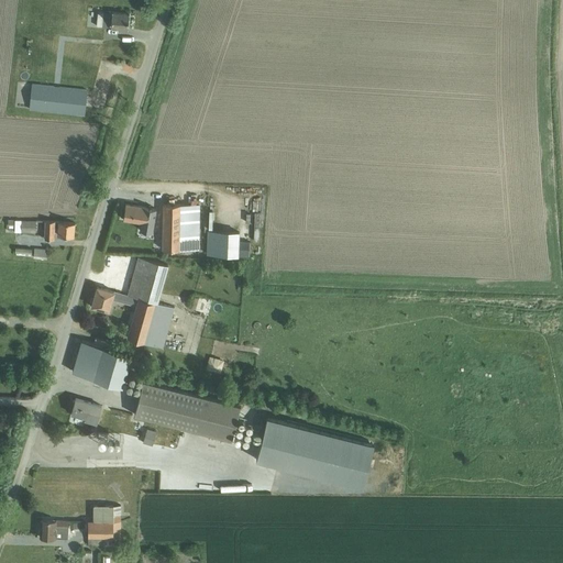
[(106,11),(105,17),(111,18),(110,26),(128,29),(129,13),(106,11)]
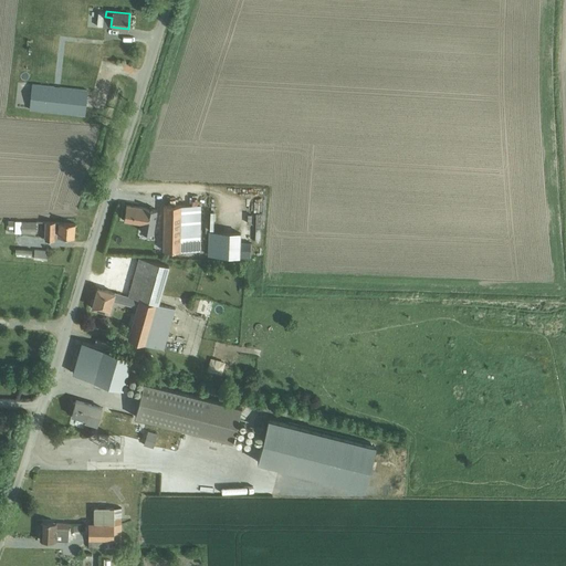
[(86,90),(31,84),(29,108),(84,115),(86,90)]
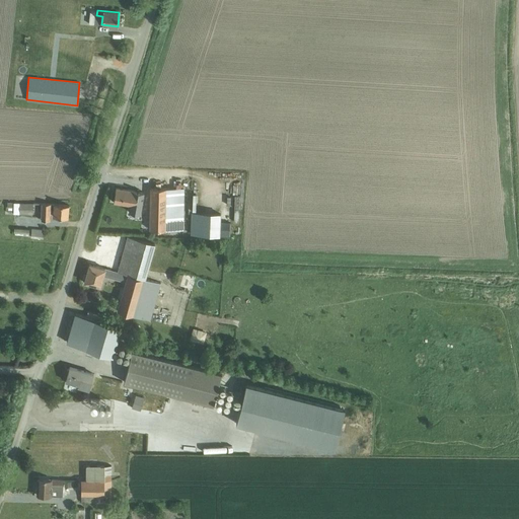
[(116,189),(113,203),(130,205),(129,212),(139,214),(143,193),(133,191),(133,192),(116,189)]
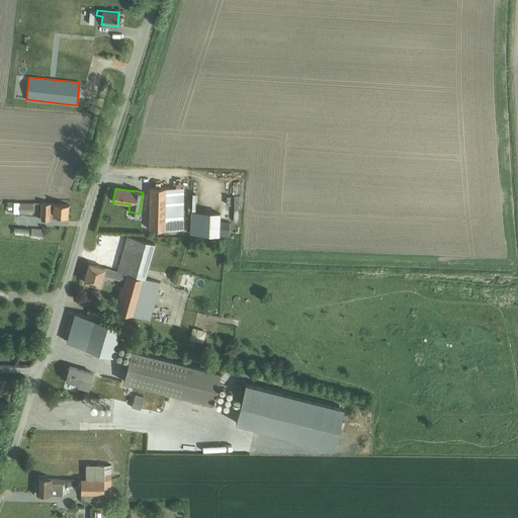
[(150,199),(149,230),(181,231),(182,189),(150,188),(150,199)]
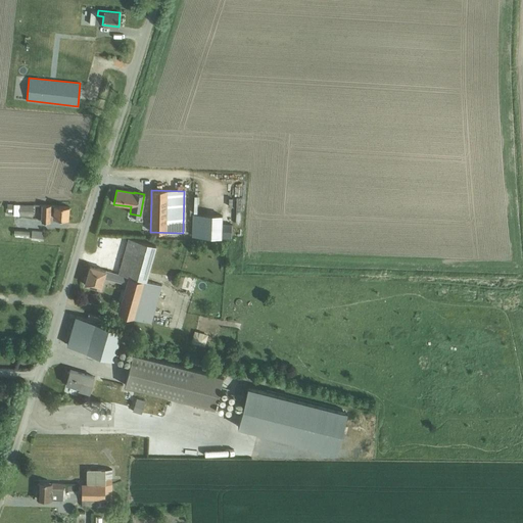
[(13,204),(13,215),(33,216),(33,205),(13,204)]
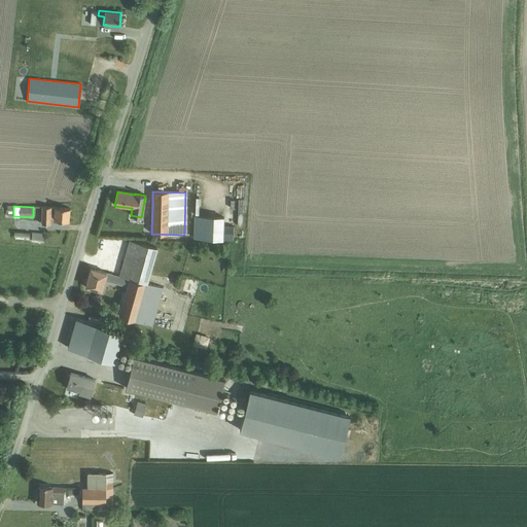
[(50,207),(42,207),(42,213),(41,222),(49,222),(50,212),(50,207)]
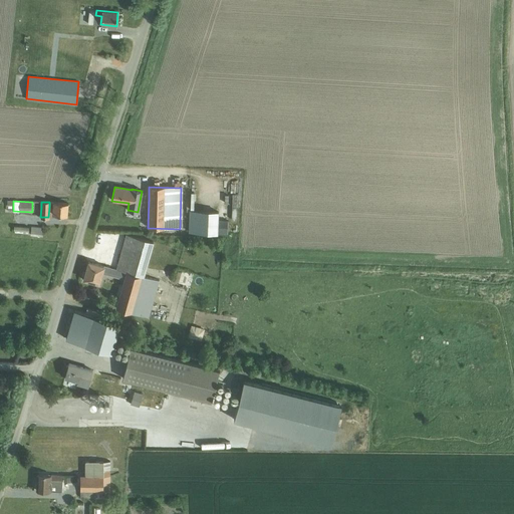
[(49,202),(49,207),(52,207),(52,214),(67,214),(67,203),(49,202)]
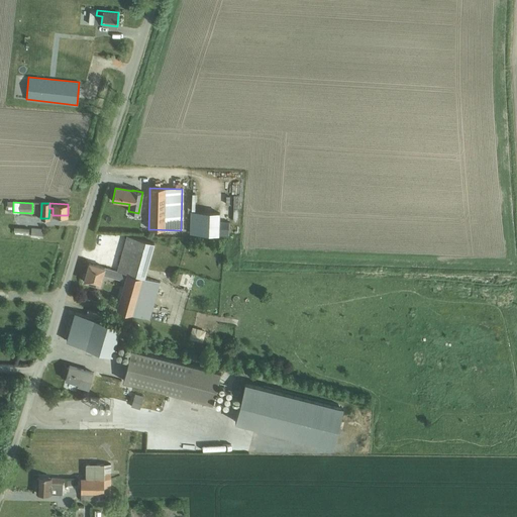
[(191,211),(190,233),(218,235),(218,234),(218,221),(218,212),(191,211)]
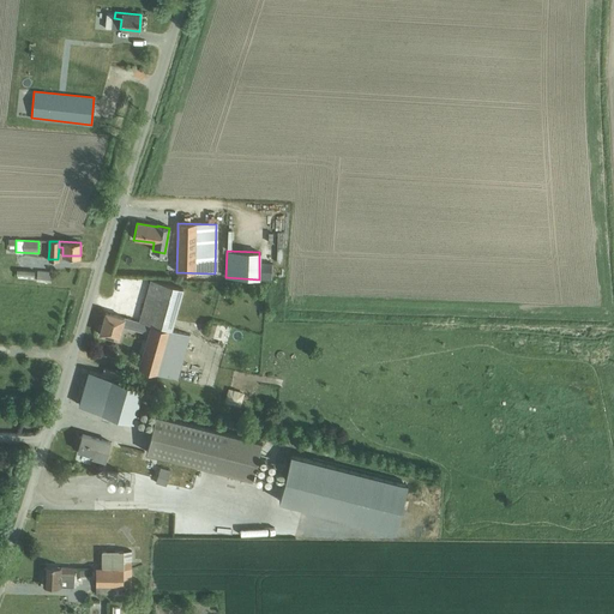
[(259,263),(259,278),(271,278),(271,264),(259,263)]
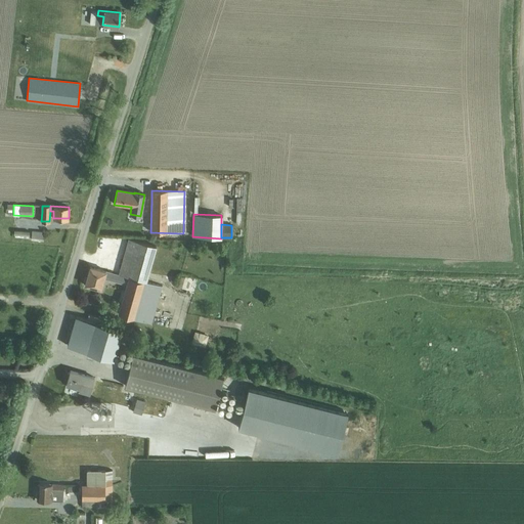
[(43,241),(44,231),(32,230),(31,239),(43,241)]
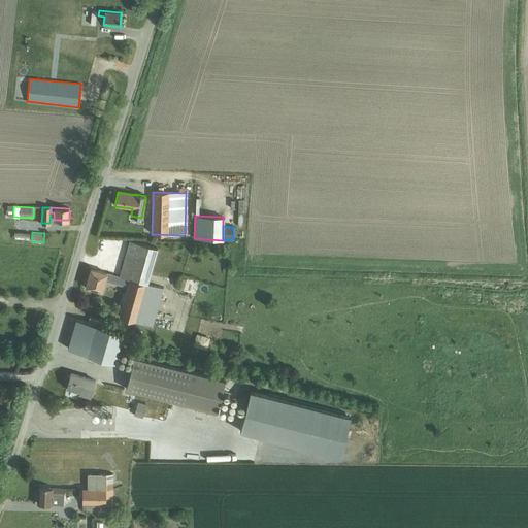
[(145,285),(157,250),(130,241),(119,278),(91,270),(88,279),(87,279),(85,286),(86,286),(86,288),(100,292),(104,281),(127,288),(119,317),(151,327),(162,290),(145,285)]
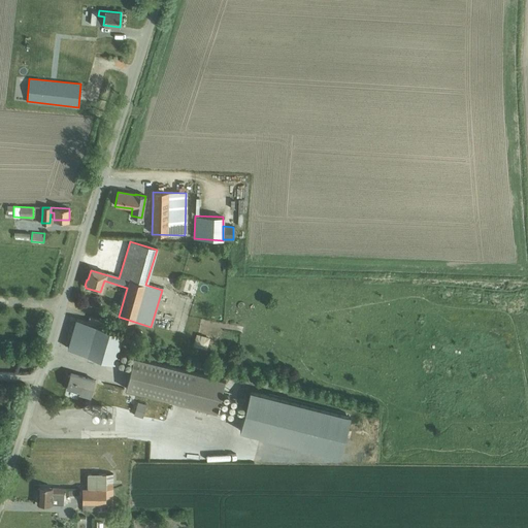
[(178,277),(176,288),(189,289),(190,278),(178,277)]
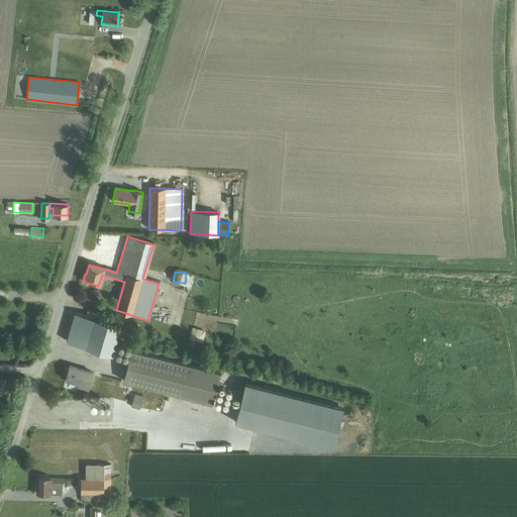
[(101,313),(88,309),(86,315),(99,319),(101,313)]
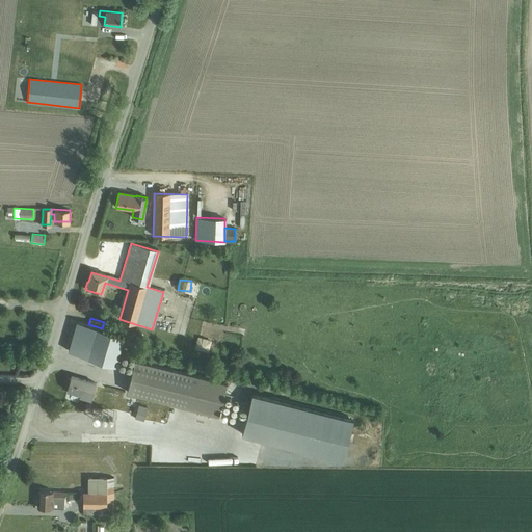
[(115,364),(124,335),(102,328),(88,324),(77,321),(73,334),(71,333),(69,339),(71,339),(68,349),(115,364)]
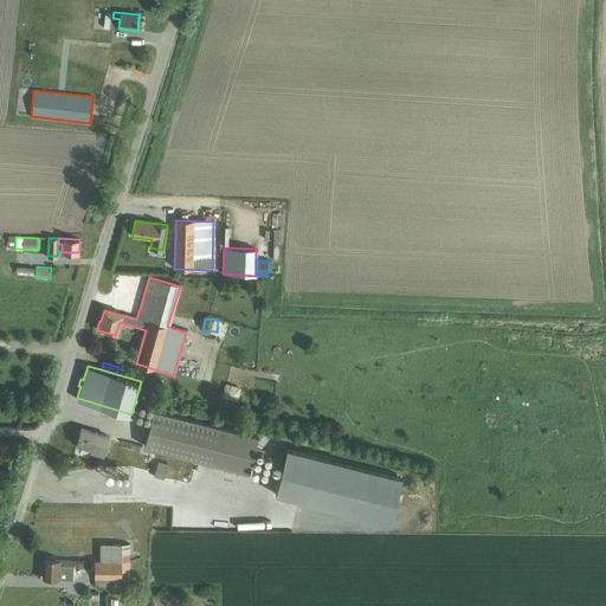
[(258,438),(155,410),(146,444),(250,474),(258,438)]
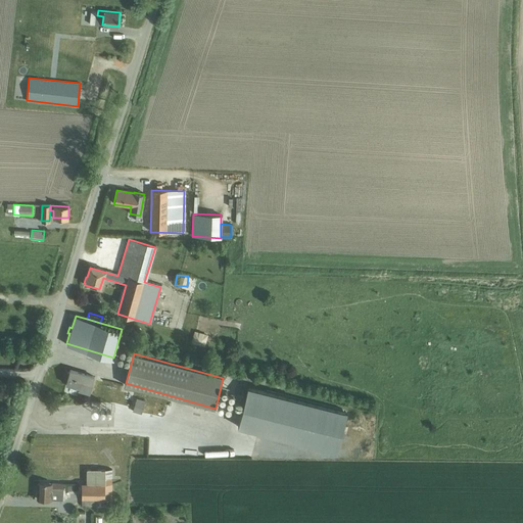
[(78,389),(88,393),(93,377),(69,370),(65,383),(67,384),(66,386),(73,388),(74,386),(78,387),(78,389)]
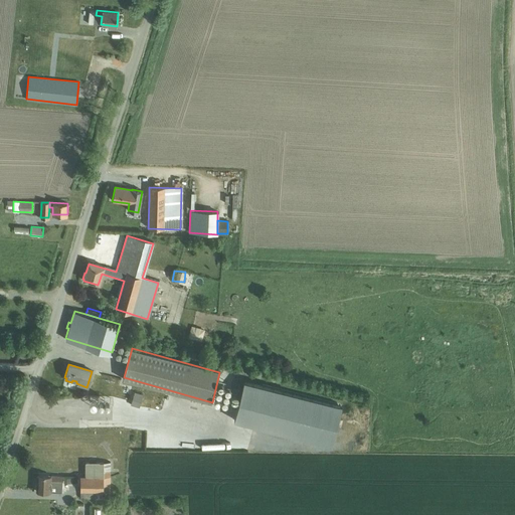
[(243,380),(233,419),(331,445),(341,405),(243,380)]
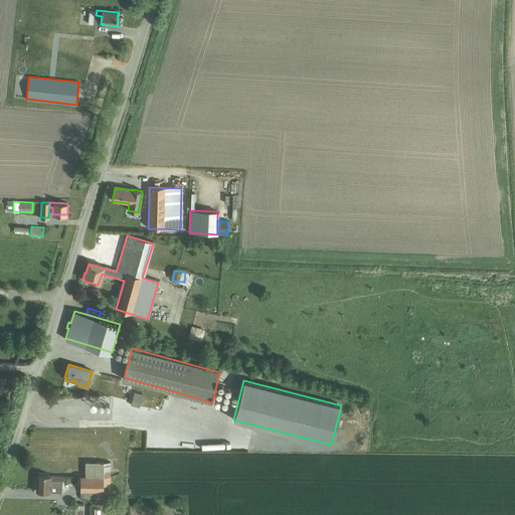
[(134,392),(130,405),(139,407),(142,395),(134,392)]
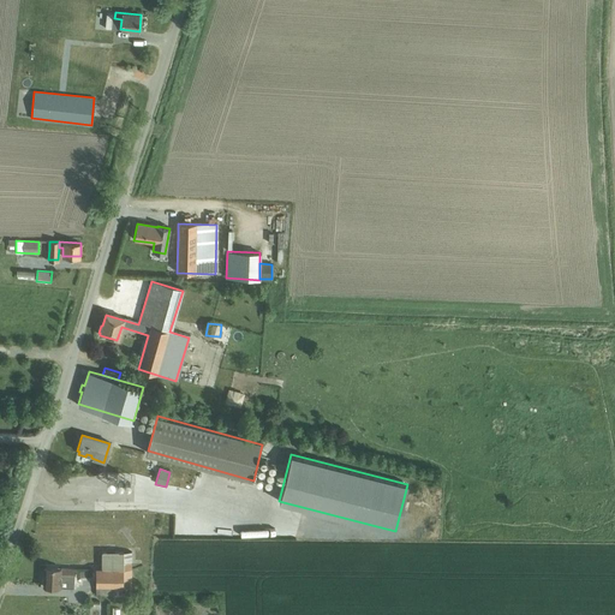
[(102,568),(96,568),(96,595),(132,595),(132,568),(124,568),(124,551),(102,551),(102,568)]
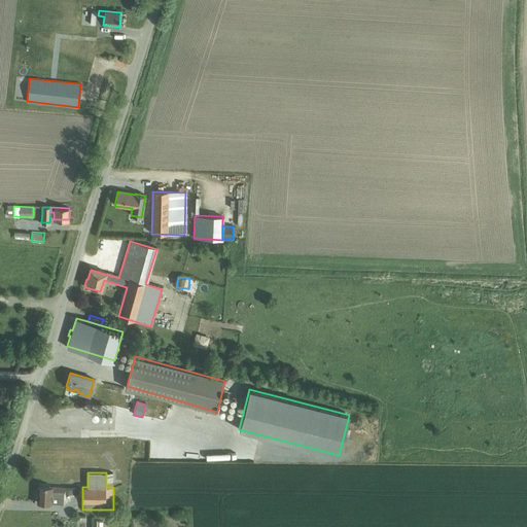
[(38,502),(53,503),(53,502),(64,503),(64,486),(38,485),(38,502)]
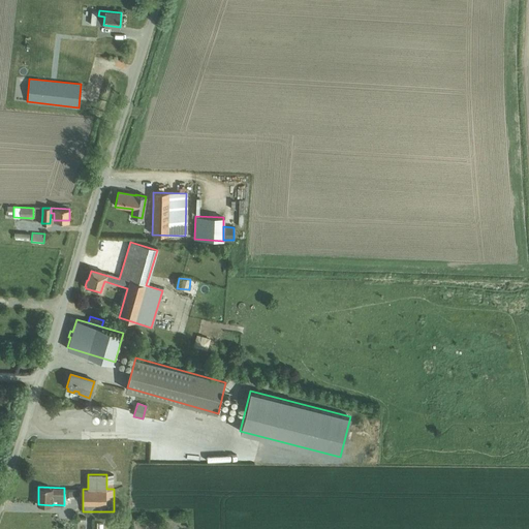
All buildings are outlined.
